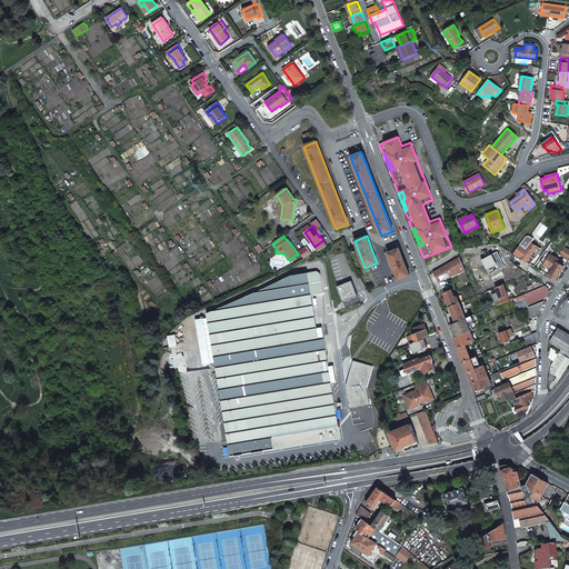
[(515,253),(531,265),(533,259),(530,256),(537,247),(530,242),(526,249),(520,245),(515,253)]
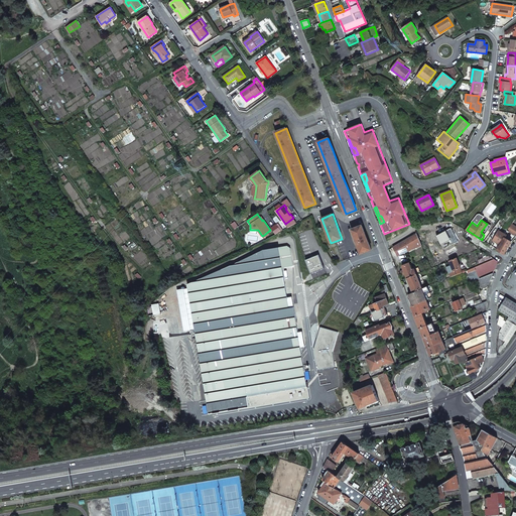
[(271,229),(276,235),(281,231),(277,225),(271,229)]
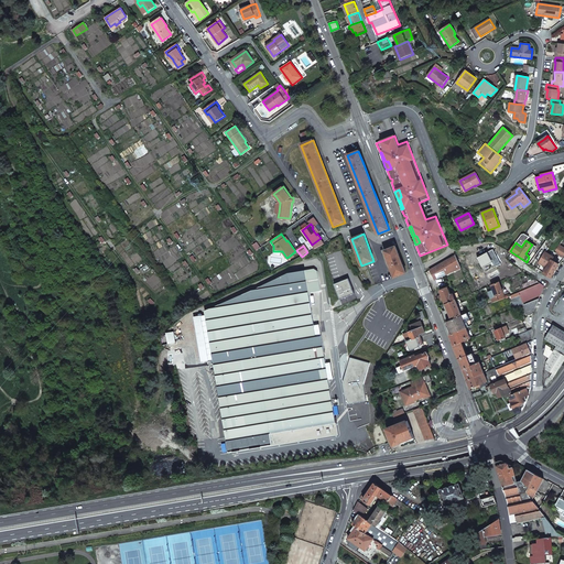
[(384,251),(394,278),(407,273),(396,247),(384,251)]
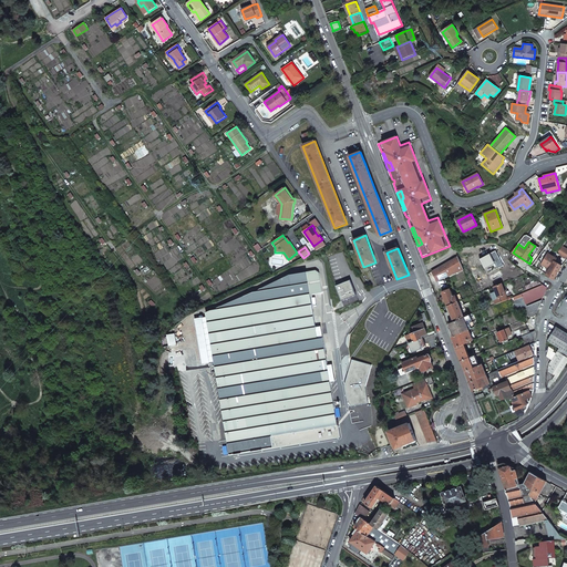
[(548,271),(547,275),(554,279),(562,266),(555,261),(556,259),(548,254),(542,265),(546,267),(544,269),(548,271)]
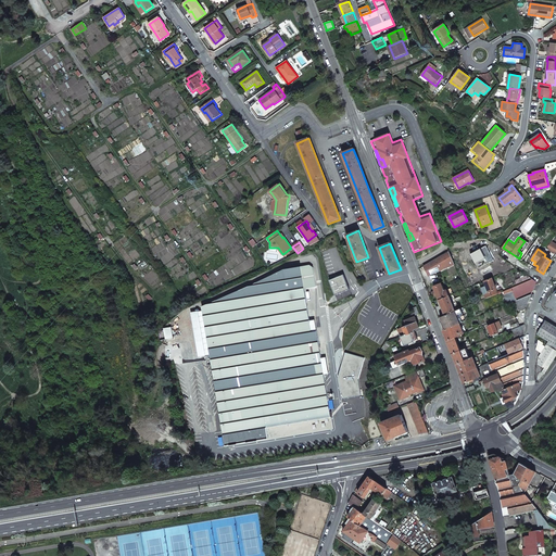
[(427,270),(429,275),(455,264),(449,251),(424,266),(427,270)]
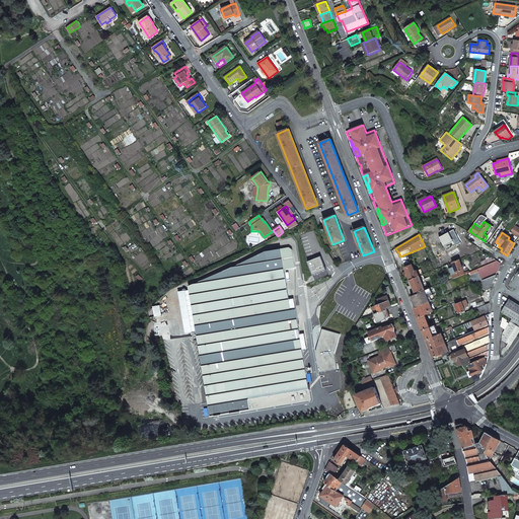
[(265,251),(189,286),(211,416),(250,410),(311,399),(309,389),(296,309),(281,311),(279,301),(289,300),(284,270),(295,268),(292,247),(265,251)]
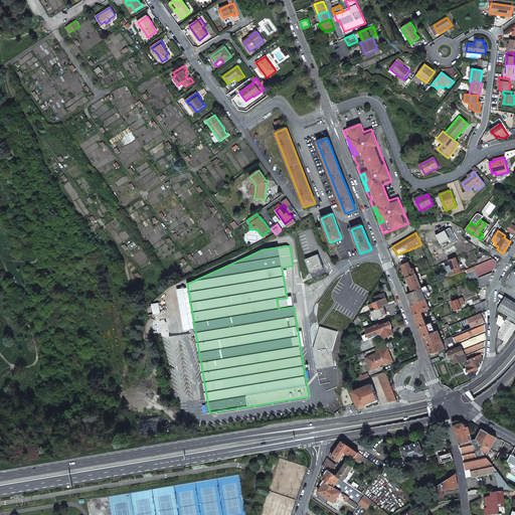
[(305,260),(311,274),(324,268),(319,254),(305,260)]
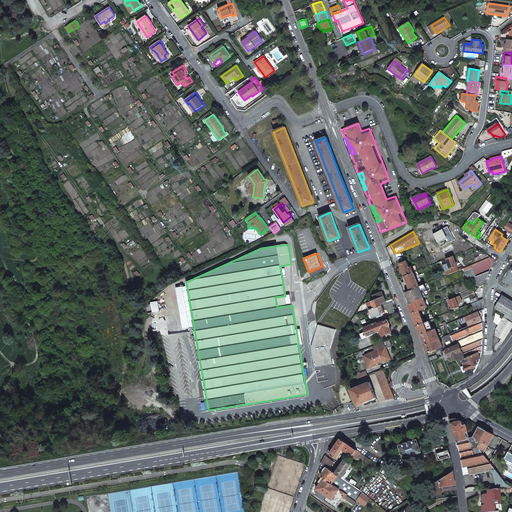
[(455,255),(446,259),(452,273),(458,270),(457,266),(459,265),(455,255)]
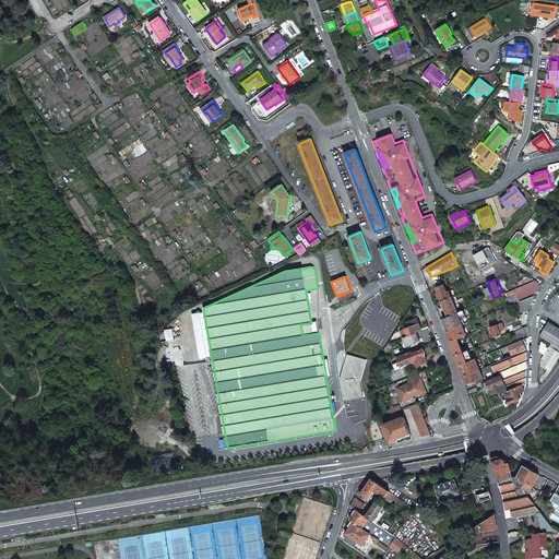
[(508,301),(509,306),(518,302),(534,296),(539,283),(535,281),(506,293),(509,301),(508,301)]
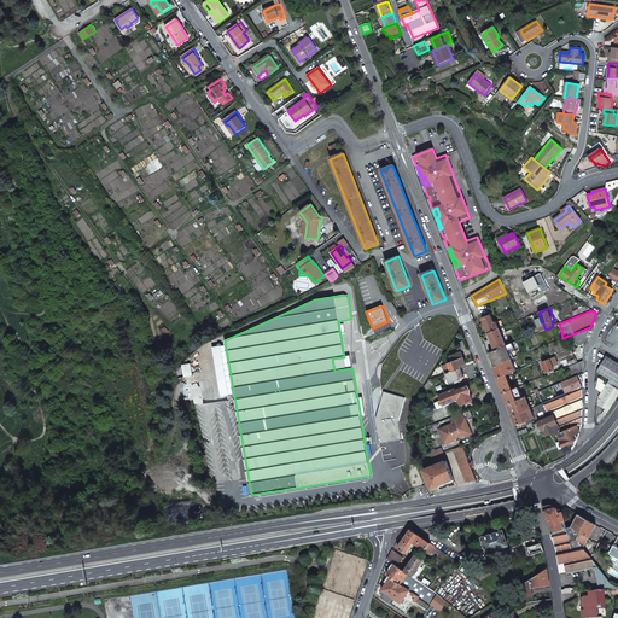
[(485,327),(488,333),(500,328),(497,322),(496,322),(495,320),(493,320),(493,319),(495,318),(493,313),(482,318),(485,325),(483,326),(483,328),(485,327)]
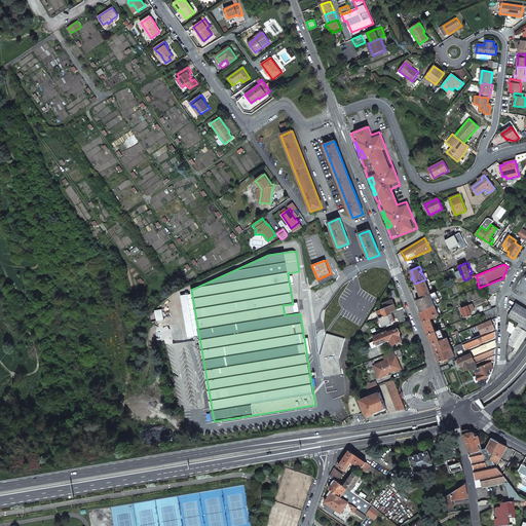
[(487,285),(491,295),(498,292),(498,287),(502,278),(487,285)]
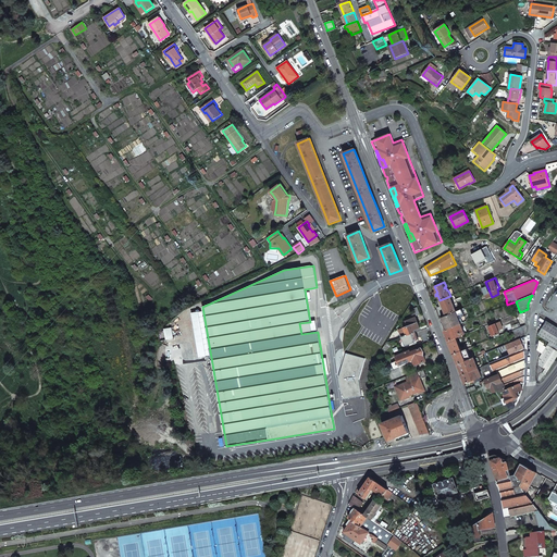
[(440,300),(446,316),(456,311),(450,296),(440,300)]
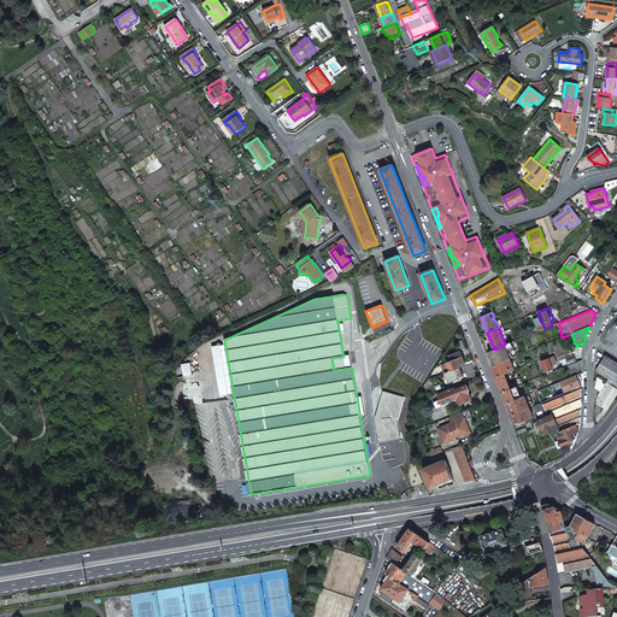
[(491,351),(495,365),(510,359),(506,350),(513,347),(511,342),(505,345),(494,350),(491,351)]
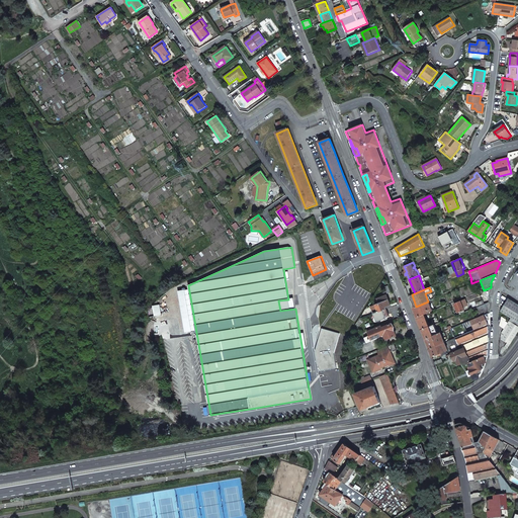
[(386,295),(378,298),(380,304),(376,305),(378,312),(386,309),(385,308),(391,306),(386,295)]
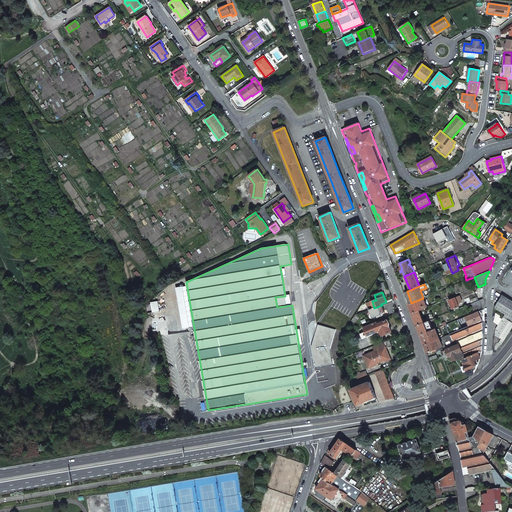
[(496,313),(494,322),(498,325),(496,329),(495,335),(502,338),(504,340),(511,327),(511,301),(503,295),(494,308),(505,315),(503,317),(502,319),(499,318),(500,316),(496,313)]
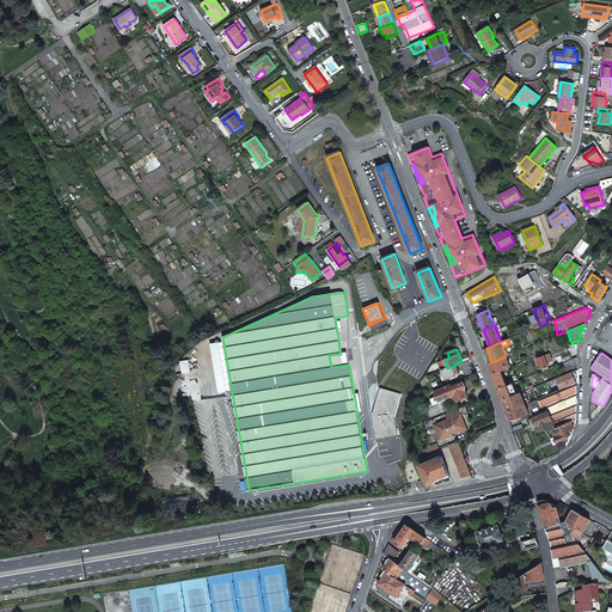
[(539,371),(539,372),(544,371),(544,368),(549,367),(548,362),(551,361),(550,357),(546,359),(545,355),(537,359),(540,369),(539,371)]
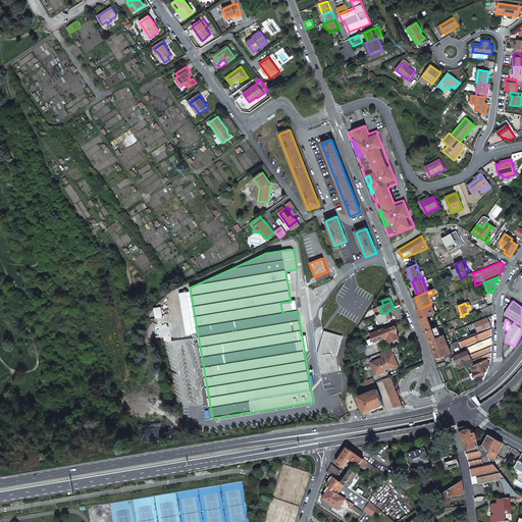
[(419,309),(416,310),(419,318),(420,319),(427,317),(435,313),(431,304),(419,309)]
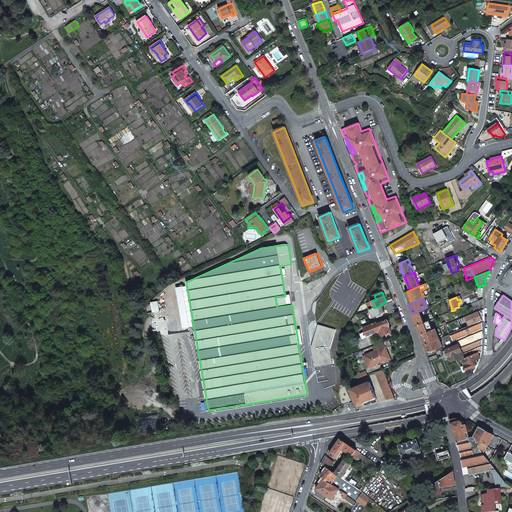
[(477,301),(471,303),(474,313),(482,309),(483,299),(477,301)]
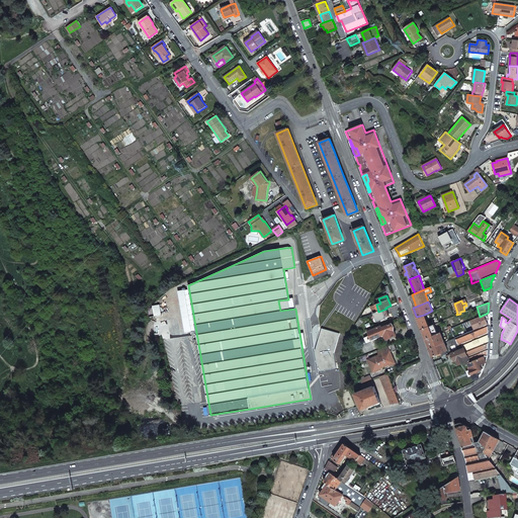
[(378,312),(373,314),(376,322),(390,317),(386,309),(378,312)]
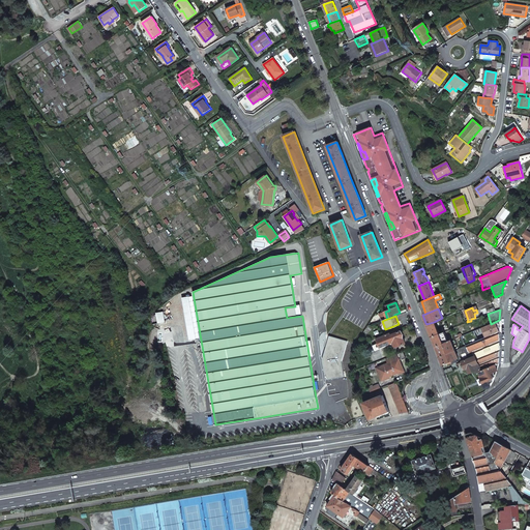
[(431,335),(431,337),(439,334),(434,322),(427,324),(431,335)]
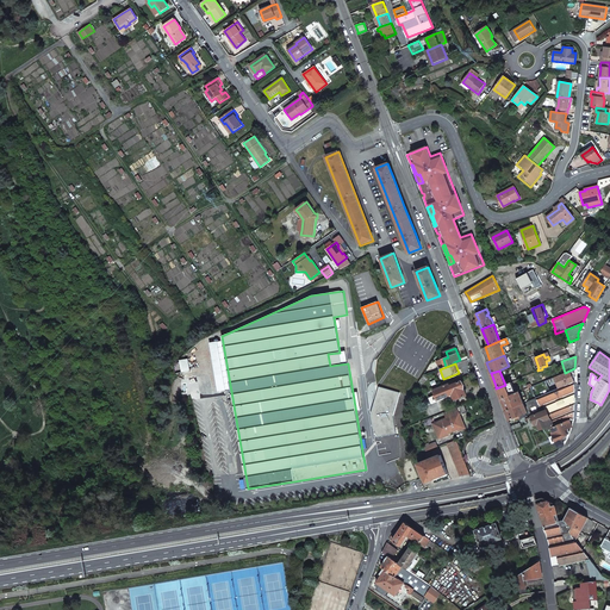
[(448,384),(433,390),(437,400),(452,394),(454,400),(466,396),(464,388),(464,387),(461,381),(449,386),(448,384)]
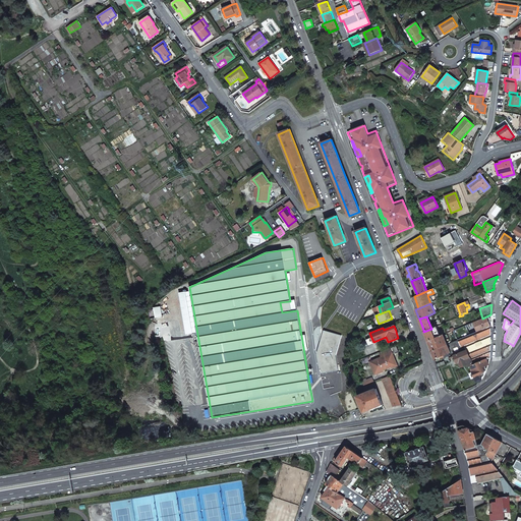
[(431,329),(423,332),(426,339),(427,341),(440,336),(436,327),(431,329)]
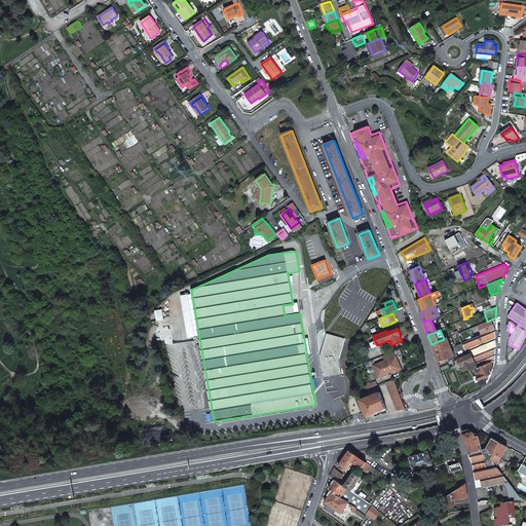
[(496,330),(462,343),(465,350),(467,351),(470,354),(472,353),(478,368),(495,362),(496,347),(496,330)]
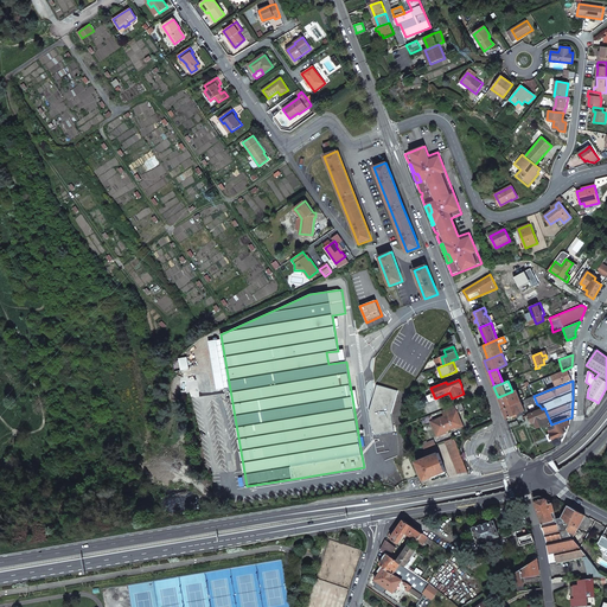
[(376,435),(394,432),(391,415),(398,390),(377,385),(375,393),(374,398),(369,413),(371,421),(376,435)]
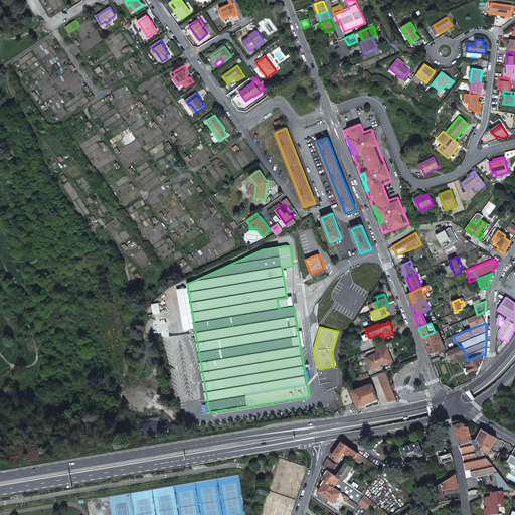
[(425,345),(426,347),(443,340),(439,331),(435,332),(422,337),(425,345)]
